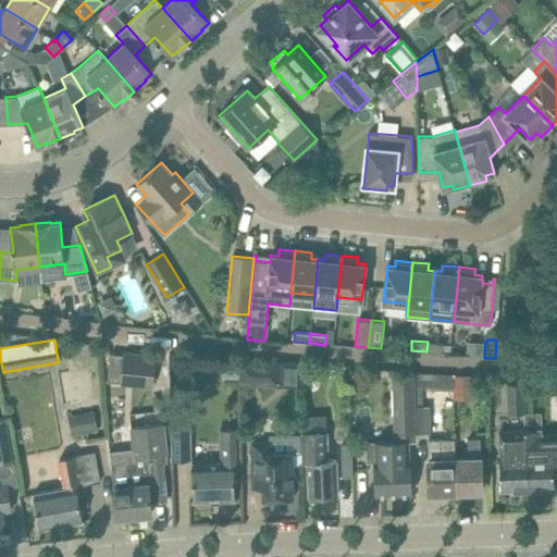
[(443,344),(428,342),(426,351),(443,354),(443,344)]
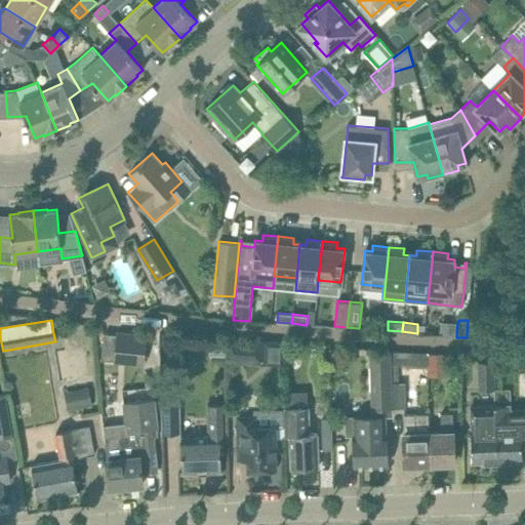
[(115,361),(144,364),(147,334),(117,332),(115,361)]
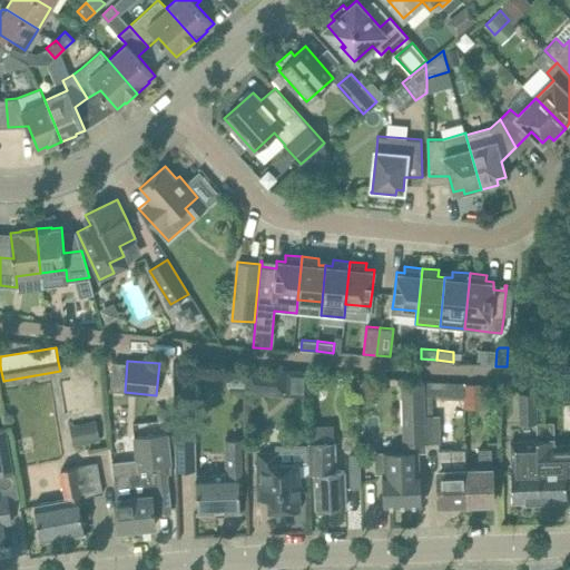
[(286,392),(287,370),(247,367),(246,390),(246,393),(286,395),(286,392)]
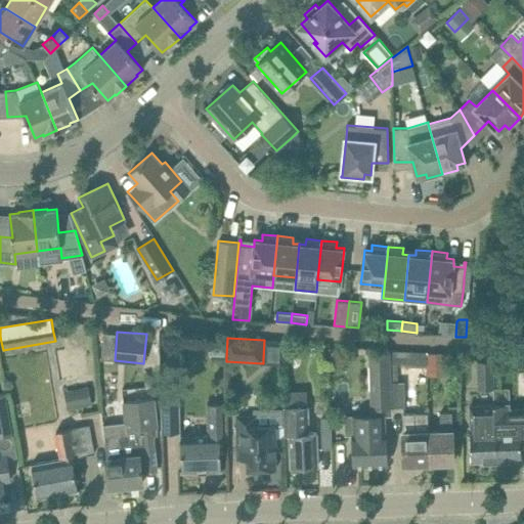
[(344,363),(343,351),(332,351),(333,363),(344,363)]
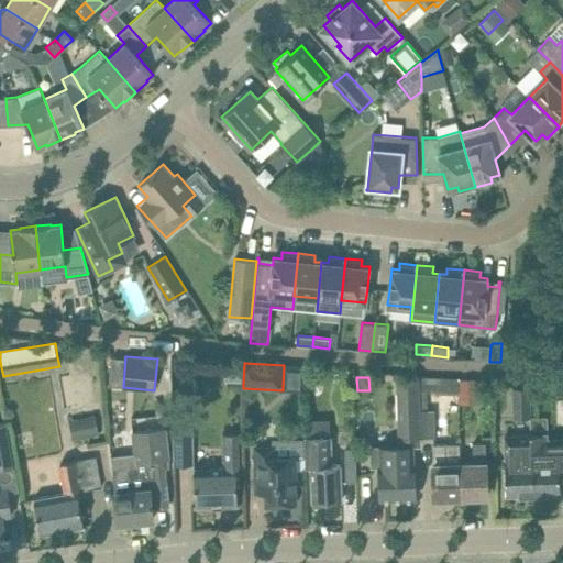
[(460,404),(478,405),(479,378),(461,377),(460,404)]
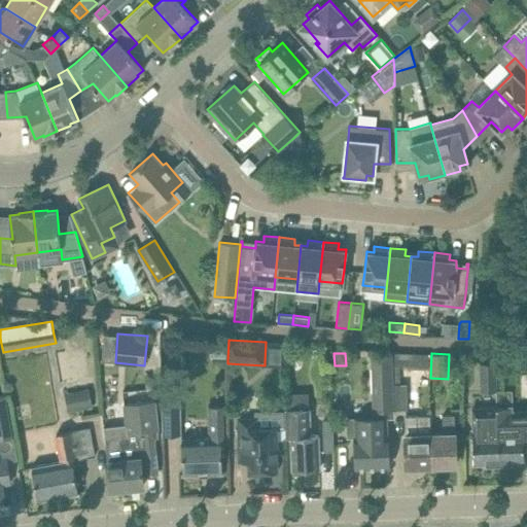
[(385,411),(393,411),(392,367),(392,354),(372,354),(373,411),(385,411)]
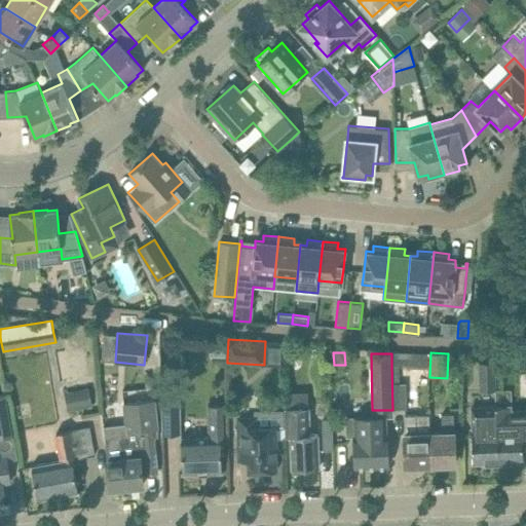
[(412,353),(391,353),(391,367),(412,367),(412,353)]
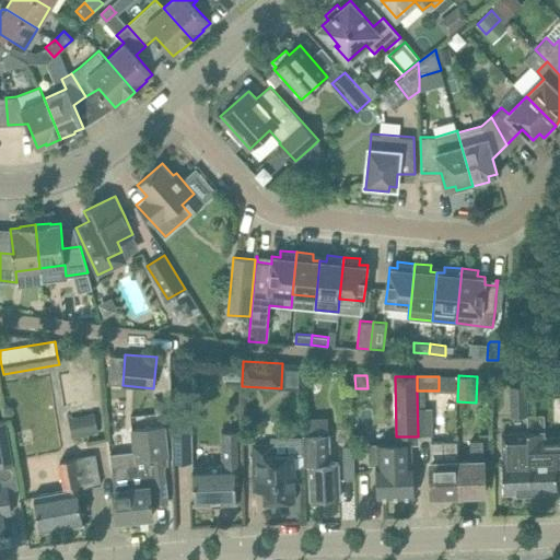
[(527,385),(510,386),(510,418),(527,417),(527,385)]
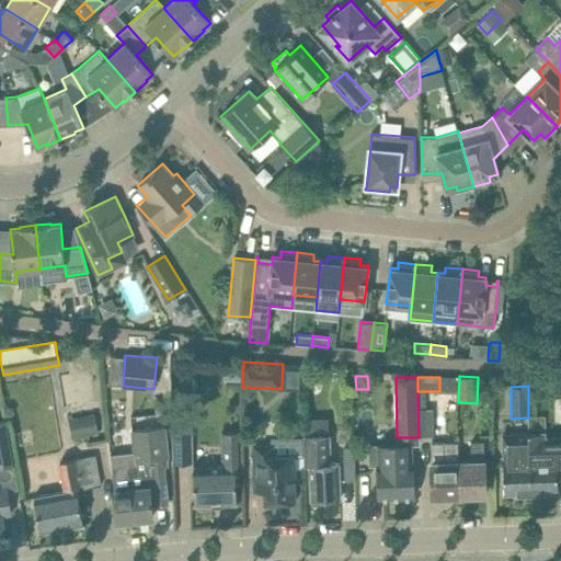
[(432,408),(418,409),(419,437),(433,436),(432,408)]
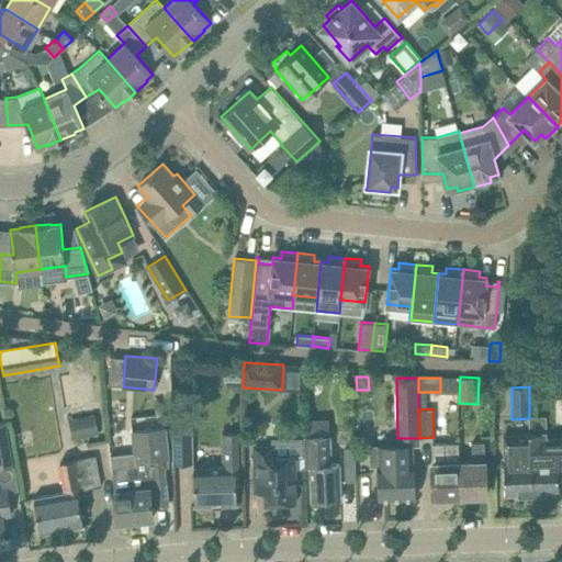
[(67,417),(71,439),(99,434),(94,413),(67,417)]
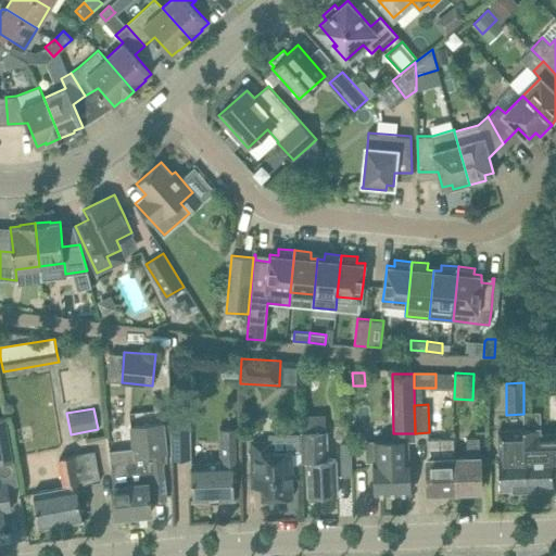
[(190,411),(171,412),(172,458),(191,458),(190,411)]
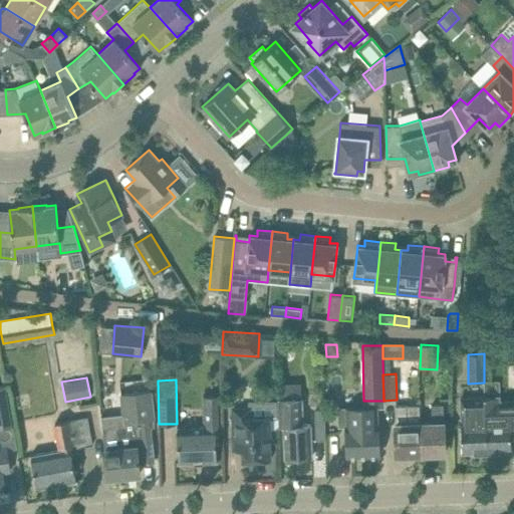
[(0,386),(0,428),(12,426),(5,384),(0,386)]
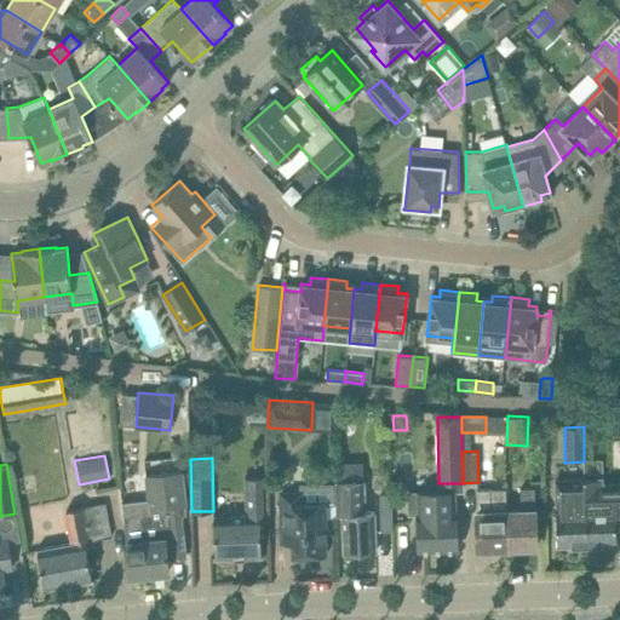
[(185,556),(183,532),(181,515),(187,515),(182,471),(145,475),(150,514),(150,521),(159,520),(160,538),(165,537),(167,558),(185,556)]
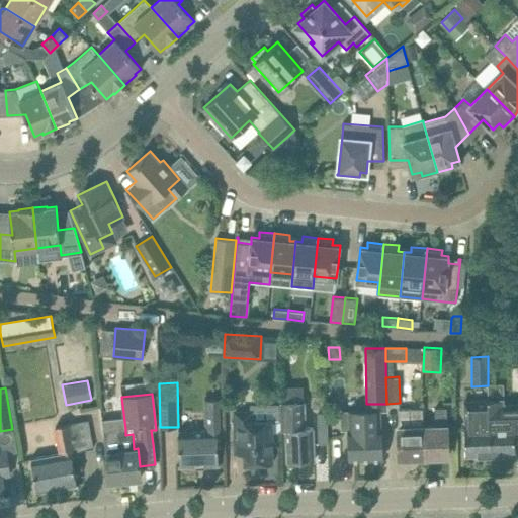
[(489,401),(463,402),(464,435),(465,455),(491,454),(489,401)]
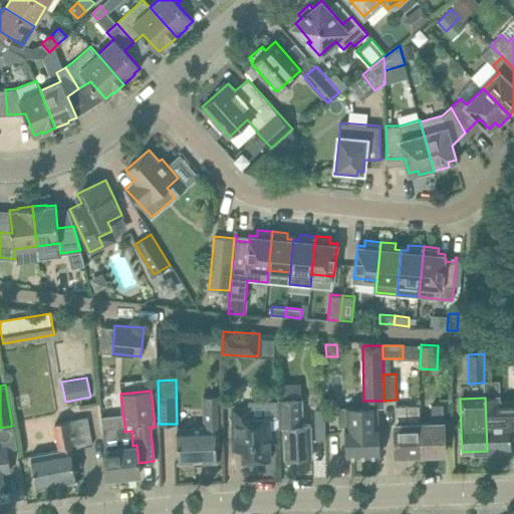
[(499,398),(485,398),(487,451),(511,450),(511,438),(513,437),(513,400),(499,401),(499,398)]
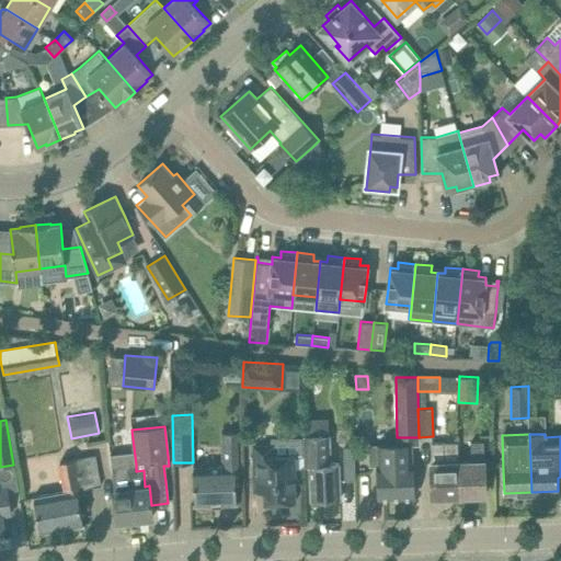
[(225,466),(210,466),(194,467),(194,482),(195,504),(237,502),(236,466),(241,466),(240,444),(240,436),(224,436),(225,466)]
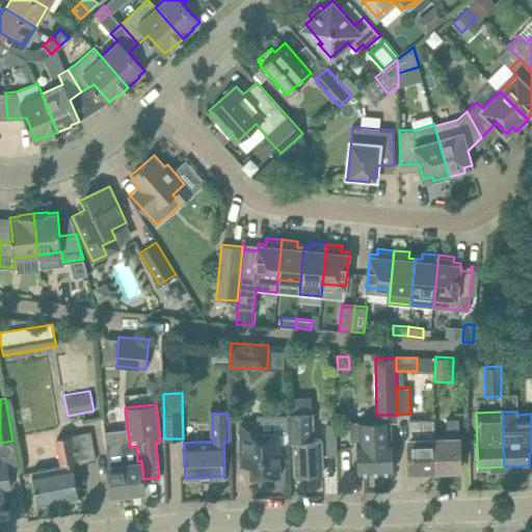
[(293,414),(294,453),(295,474),(323,473),(322,440),(314,440),(313,414),(293,414)]
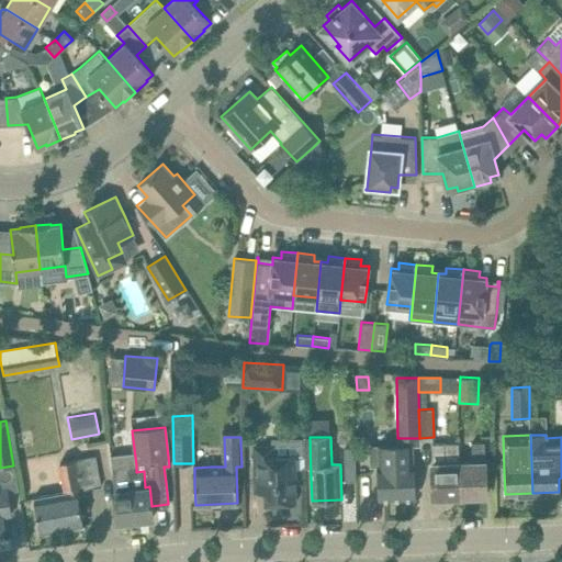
[(413,497),(411,438),(397,438),(396,438),(396,446),(370,446),(370,467),(378,467),(379,498),(413,497)]
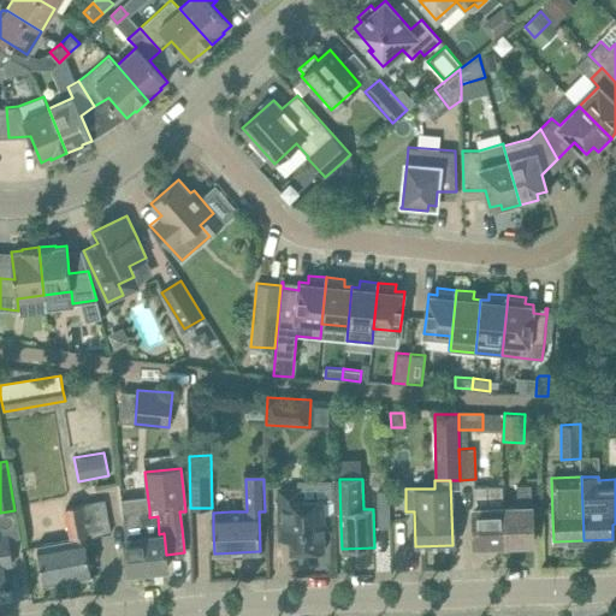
[(475,544),(504,543),(503,507),(503,485),(474,486),(474,508),(475,544)]
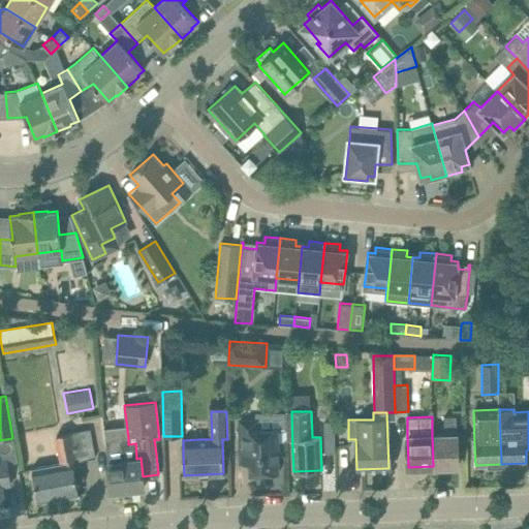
[(445,435),(432,435),(433,466),(458,466),(457,435),(456,435),(456,416),(444,416),(445,435)]
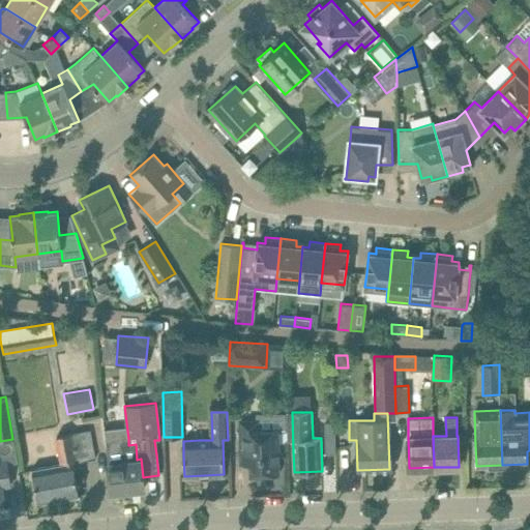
[(239,418),(240,443),(240,464),(251,464),(251,473),(280,473),(278,452),(287,453),(287,431),(258,429),(258,419),(239,418)]
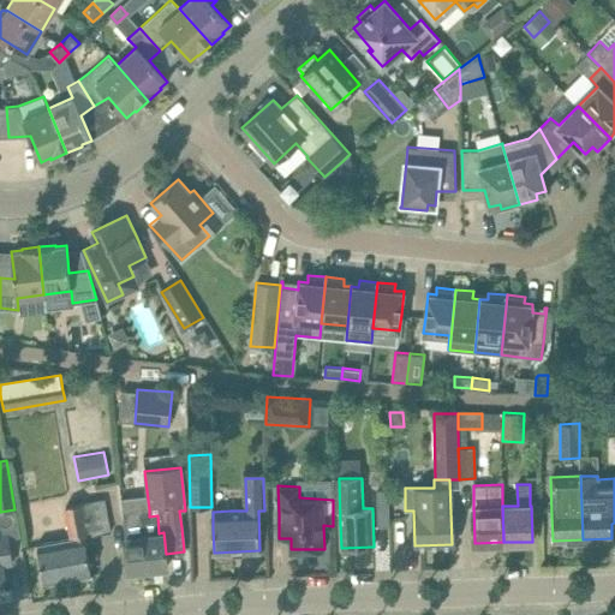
[(111,532),(106,508),(105,500),(84,502),(66,506),(71,537),(37,544),(45,584),(91,574),(84,537),(111,532)]
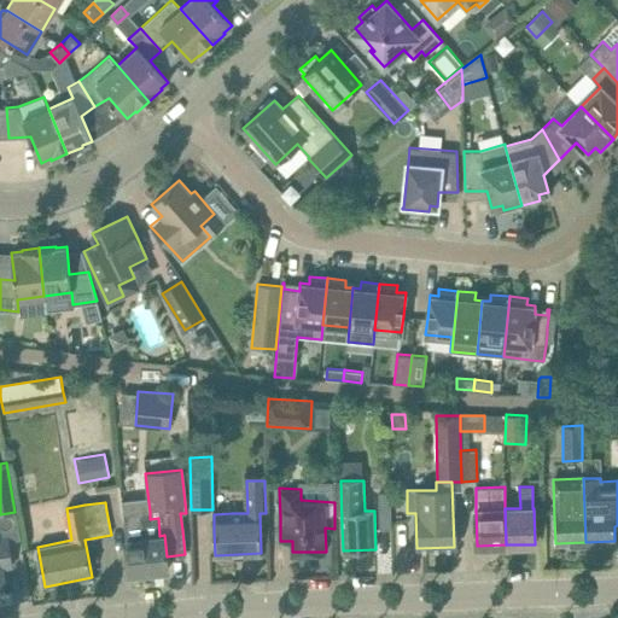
[(158,518),(150,519),(150,512),(123,514),(129,573),(168,569),(167,557),(164,535),(159,536),(158,518)]
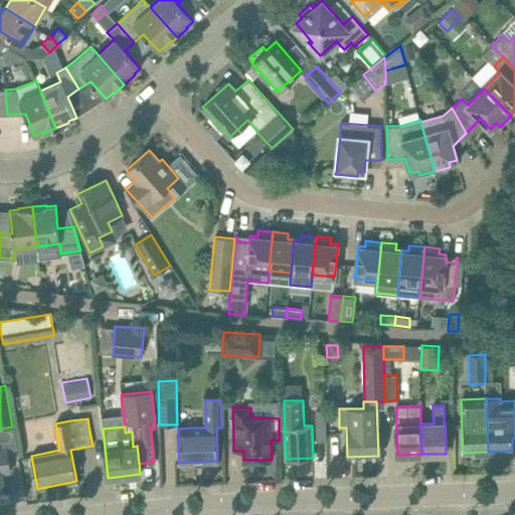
[(0,489),(4,489),(2,473),(10,472),(6,447),(0,448),(0,489)]
